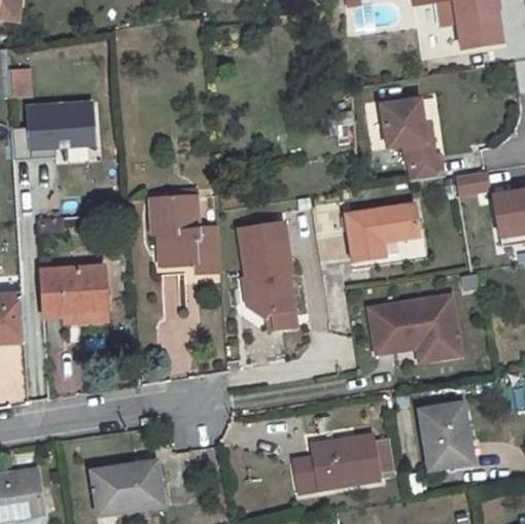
[(0,18),(13,21),(16,0),(0,0),(0,18)]
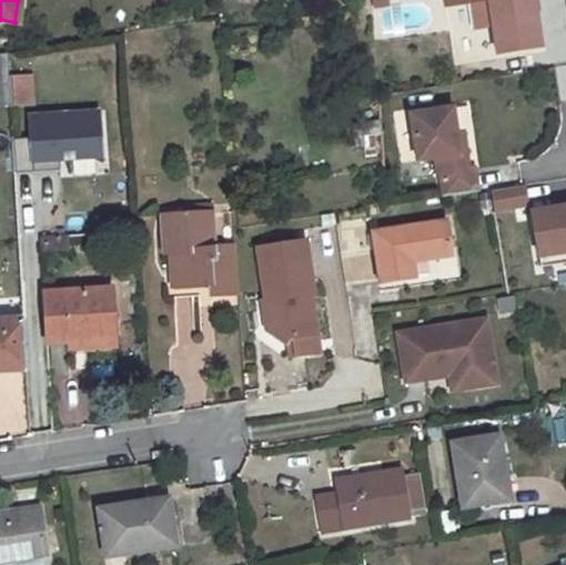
[(438,0),(440,3),(465,0),(471,27),(491,23),(495,51),(537,43),(531,0),(438,0)]
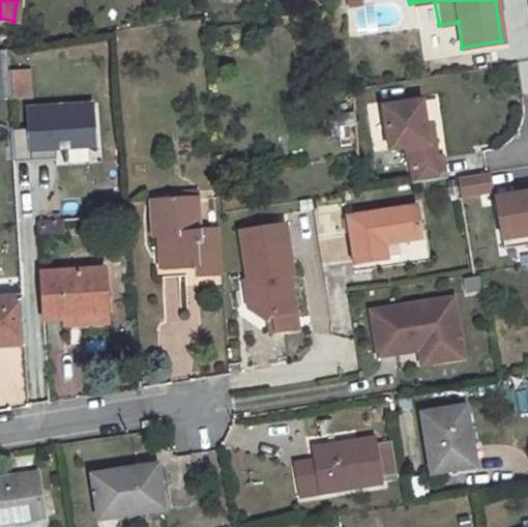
[(24,72),(5,74),(6,97),(26,95),(24,72)]
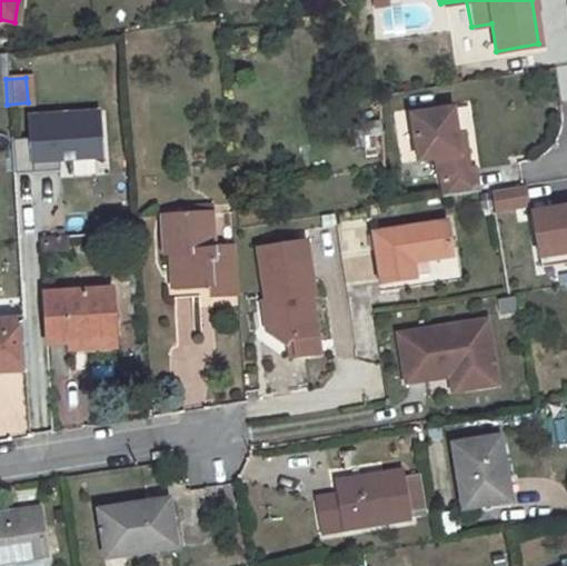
[(450,105),(408,111),(416,158),(434,156),(436,172),(439,172),(443,194),(476,189),(473,166),(467,166),(465,149),(457,150),(455,131),(450,105)]
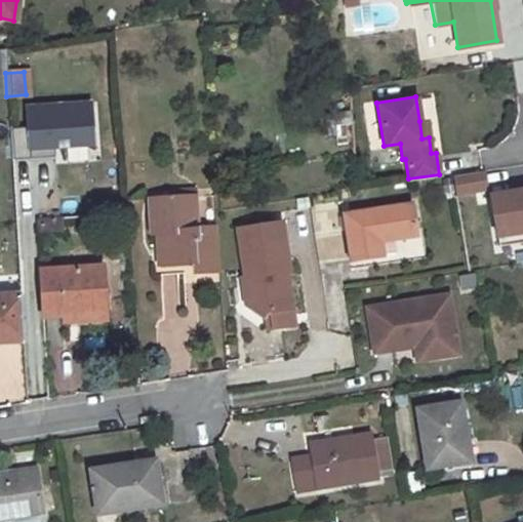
[(94,98),(24,102),(27,159),(96,156),(94,98)]
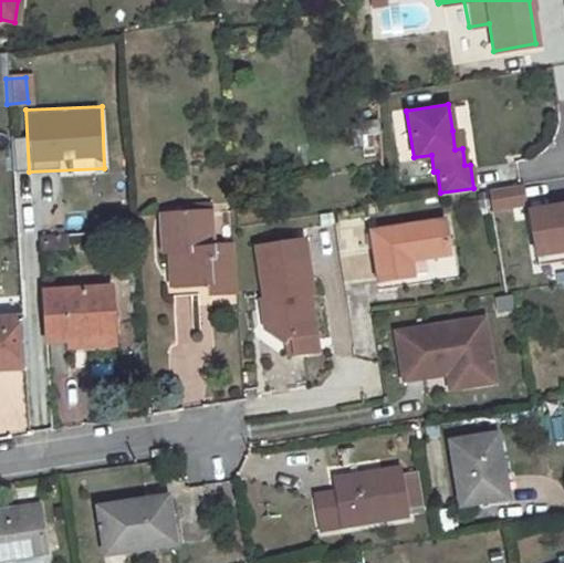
[(462,148),(459,129),(452,131),(455,149),(462,148)]
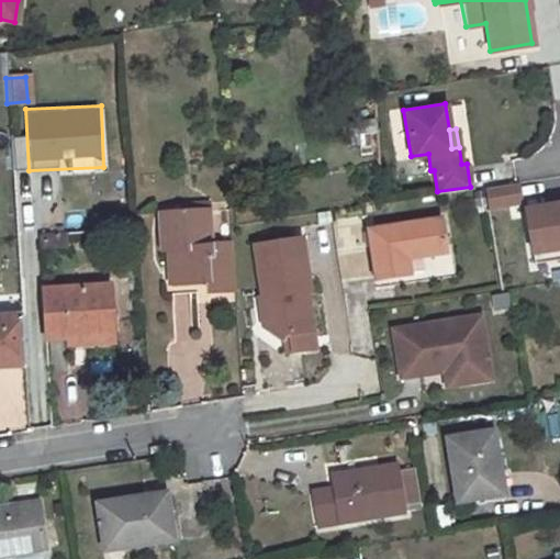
[(11,136),(13,166),(28,165),(25,135),(11,136)]
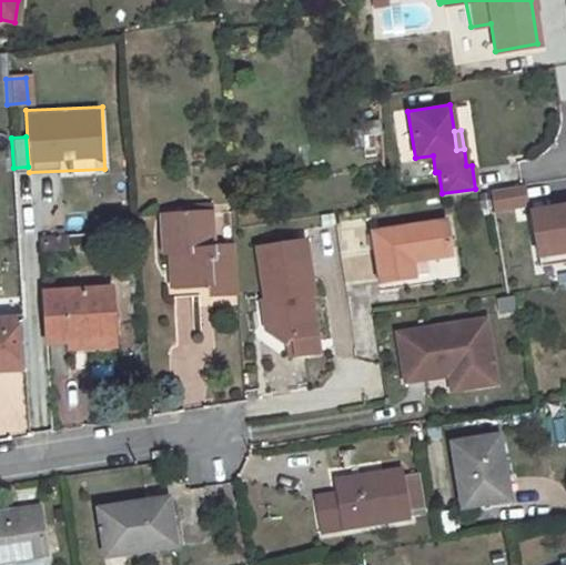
[(523,183),(487,188),(489,211),(526,207),(523,183)]
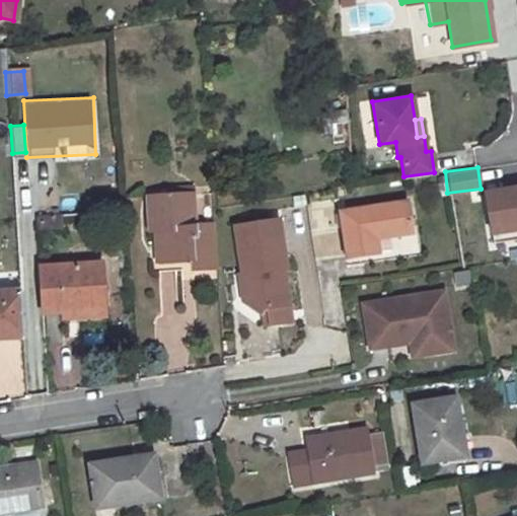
[(516,186),(482,192),(490,243),(516,238),(516,186)]
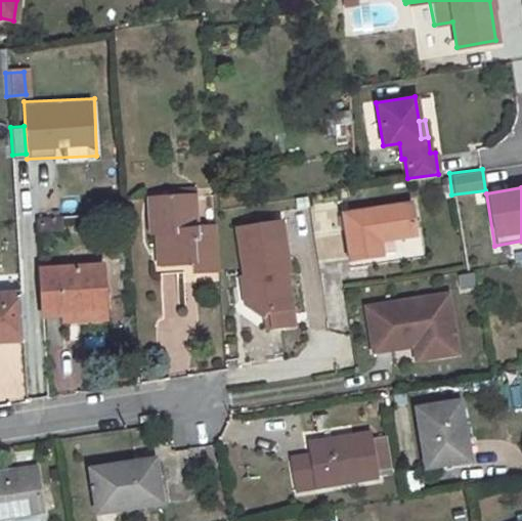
[(193,193),(148,198),(150,231),(156,231),(158,261),(191,260),(192,269),(218,267),(214,224),(196,225),(193,193)]
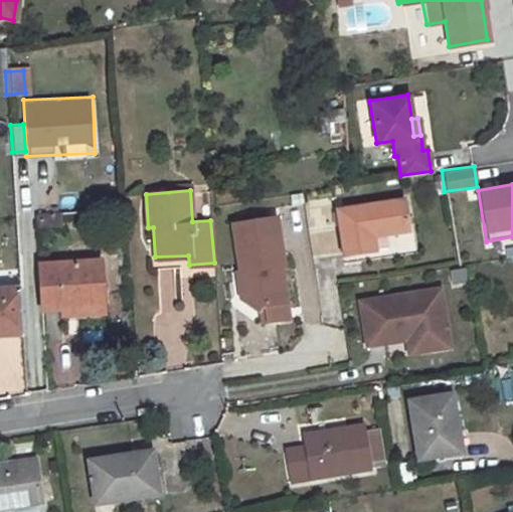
[(401,197),(333,208),(341,256),(373,250),(371,236),(407,230),(401,197)]
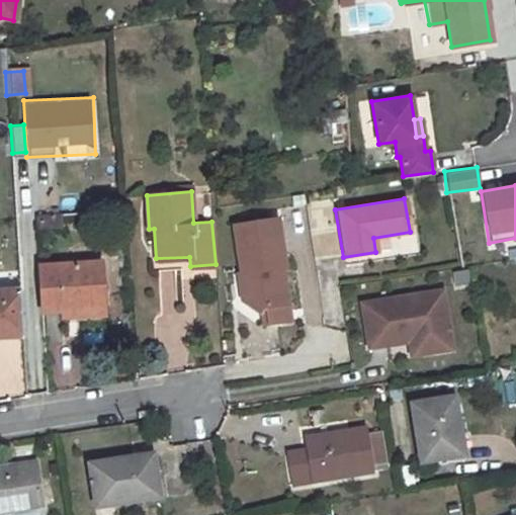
[(274,218),(232,224),(239,271),(240,279),(245,279),(247,288),(239,298),(258,313),(263,306),(285,302),(279,265),(281,265),(274,218)]
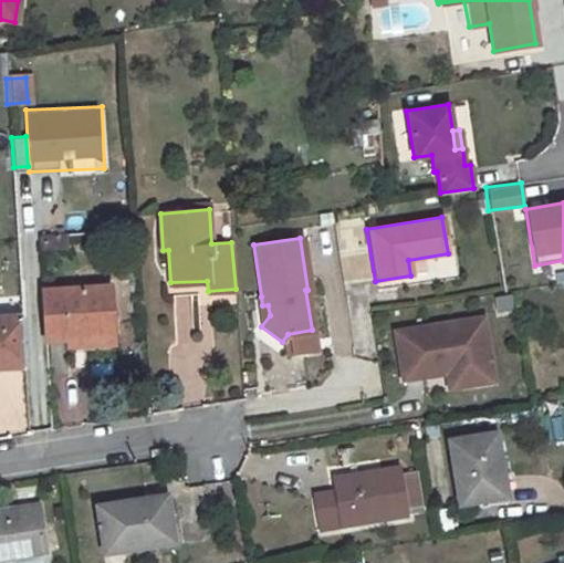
[(104,284),(42,289),(45,339),(113,335),(111,305),(105,306),(104,284)]
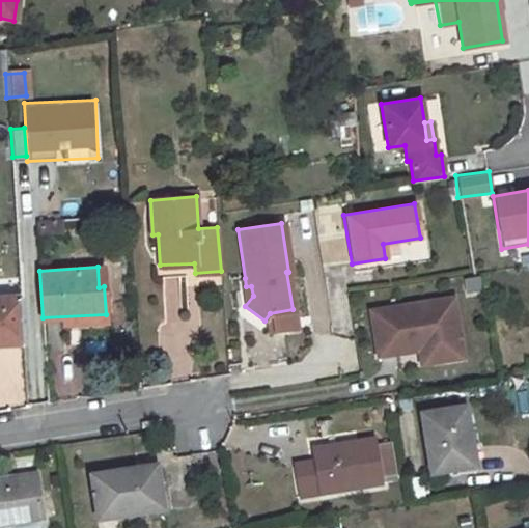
[(246,286),(245,278),(241,279),(245,306),(253,296),(251,286),(246,286)]
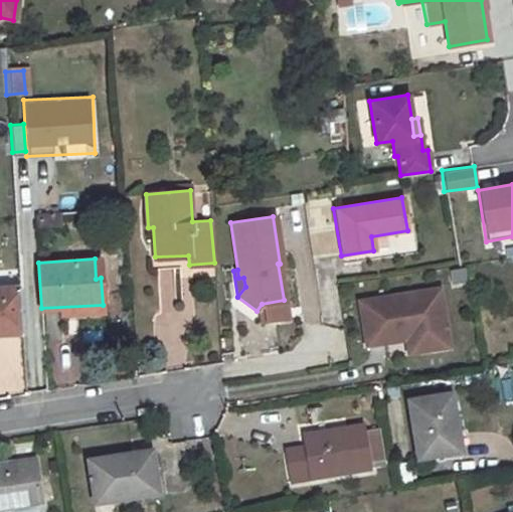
[(19,286),(0,287),(0,332),(4,333),(3,330),(22,329),(19,286)]
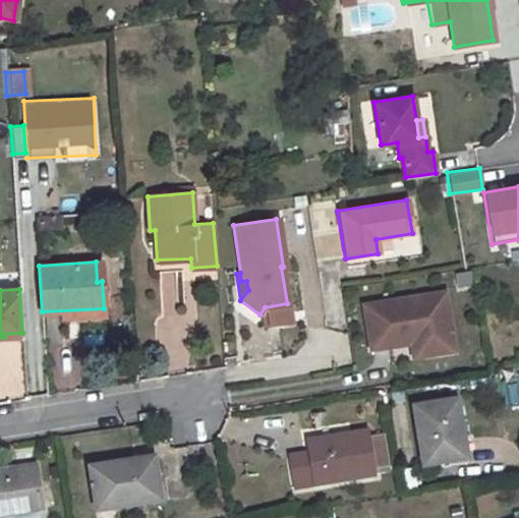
[(421,353),(452,348),(443,290),(362,302),(367,341),(418,333),(421,353)]
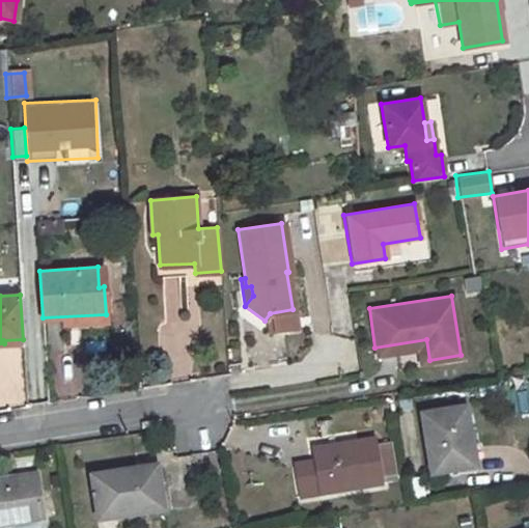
[(374,348),(376,354),(417,348),(419,362),(429,360),(426,339),(374,348)]
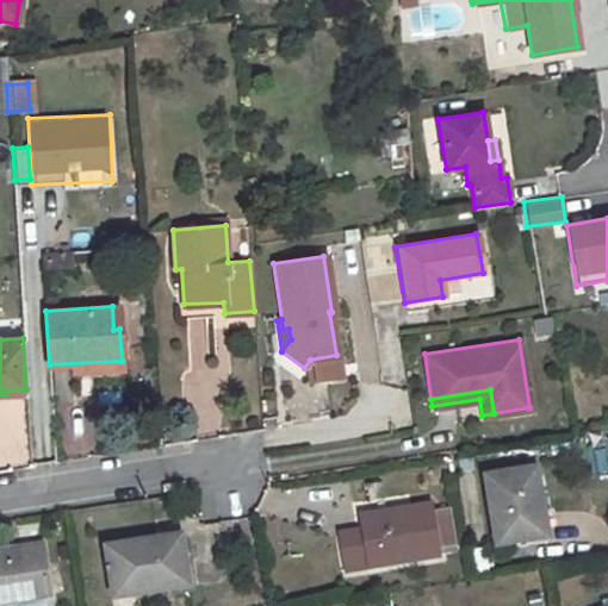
[(0,461),(26,460),(23,399),(0,399),(0,461)]
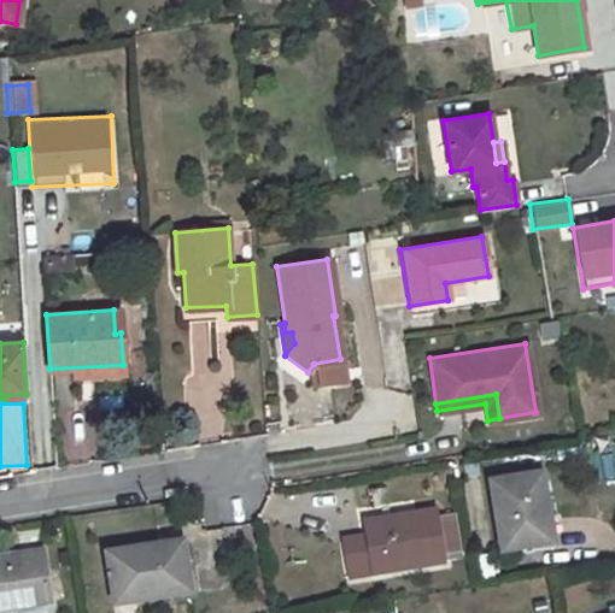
[(540,469),(488,477),(501,544),(550,536),(540,469)]
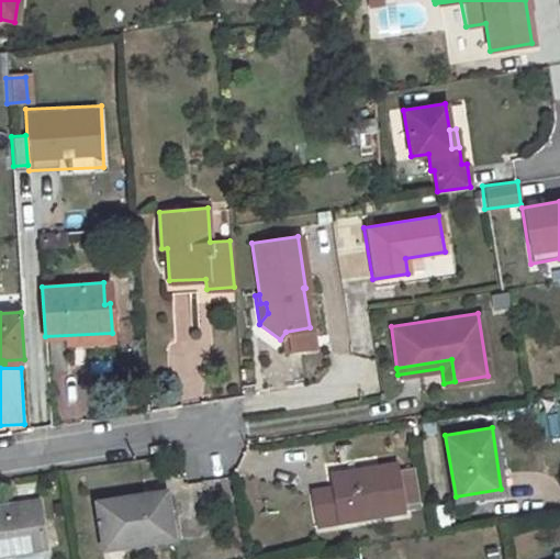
[(326,489),(309,491),(315,524),(332,522),(331,517),(337,516),(338,521),(401,510),(392,462),(329,473),(333,490),(326,490),(326,489)]
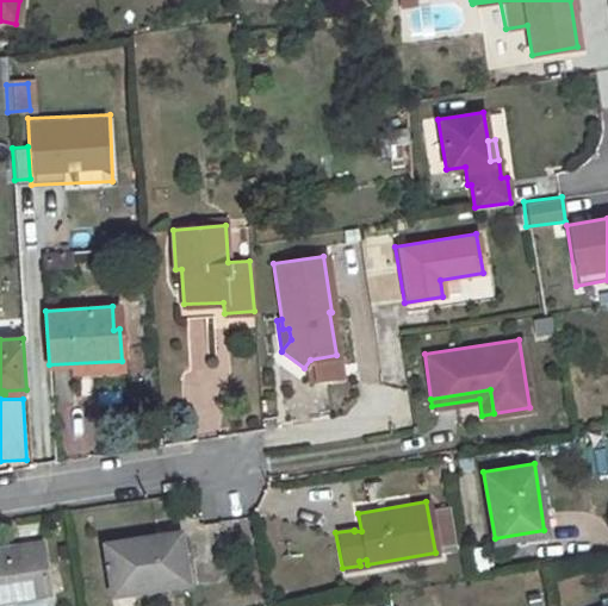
[(178,531),(104,543),(111,593),(186,581),(178,531)]
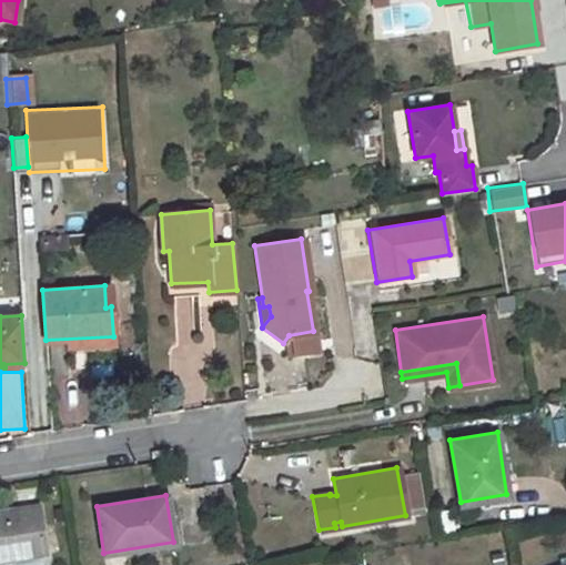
[(37,503),(0,508),(0,558),(44,552),(37,503)]
